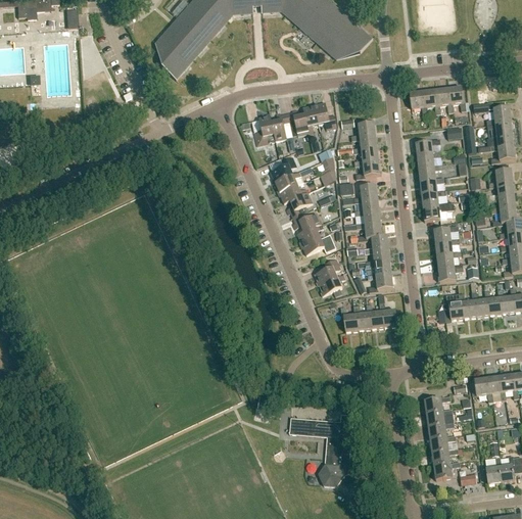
[(27,12),(50,10),(50,5),(58,5),(58,0),(0,0),(0,5),(16,4),(17,17),(27,16),(27,12)]
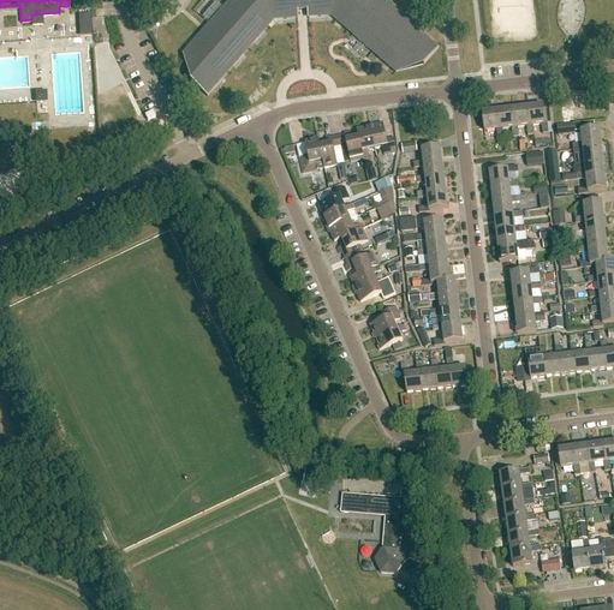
[(203,29),(183,52),(196,64),(189,72),(192,76),(189,78),(203,90),(270,13),(297,12),(296,6),(305,6),(305,11),(331,10),(353,30),(352,31),(370,47),(371,46),(397,67),(407,54),(417,61),(419,58),(423,60),(435,47),(434,46),(382,0),(228,0),(225,5),(222,3),(208,21),(209,22),(206,25),(203,29)]
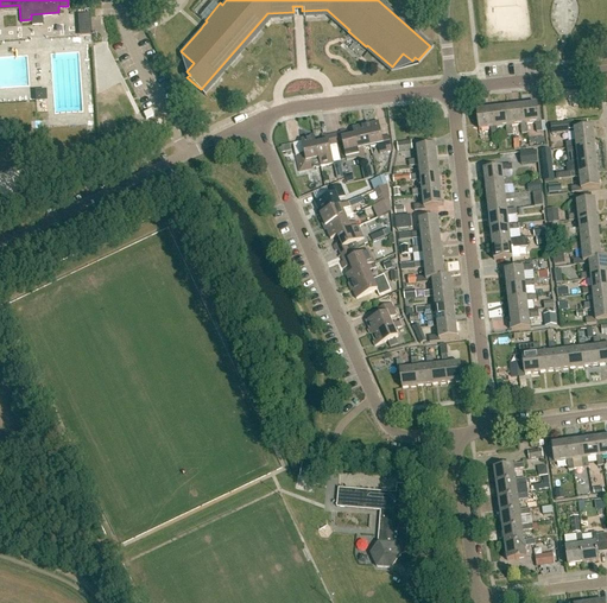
[(92,33),(89,11),(77,12),(78,33),(92,33)]
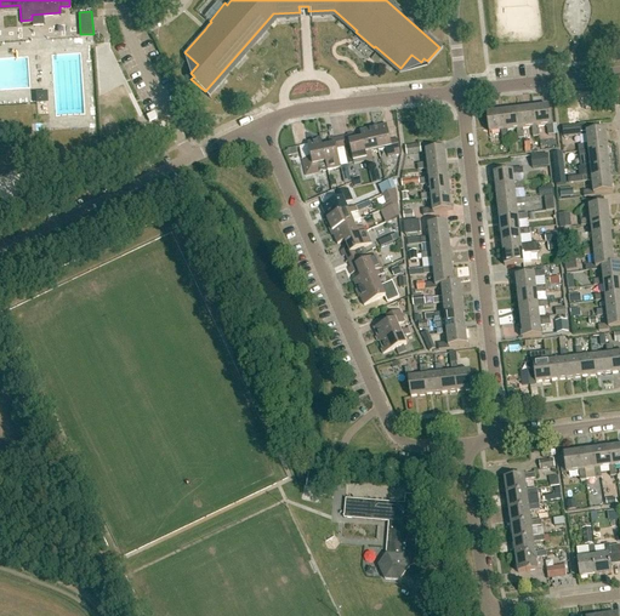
[(35,101),(46,100),(46,89),(35,90),(35,101)]
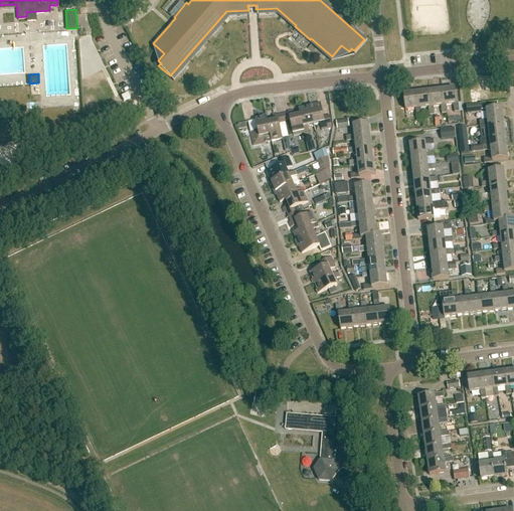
[(454,84),(441,87),(443,102),(445,101),(453,100),(454,109),(459,108),(458,100),(456,100),(454,84)]
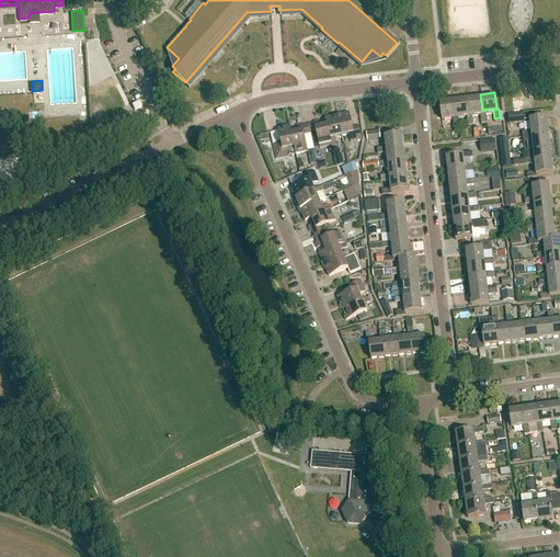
[(482,111),(480,94),(467,95),(468,112),(471,112),(479,111),(480,120),(486,120),(484,110),(482,111)]
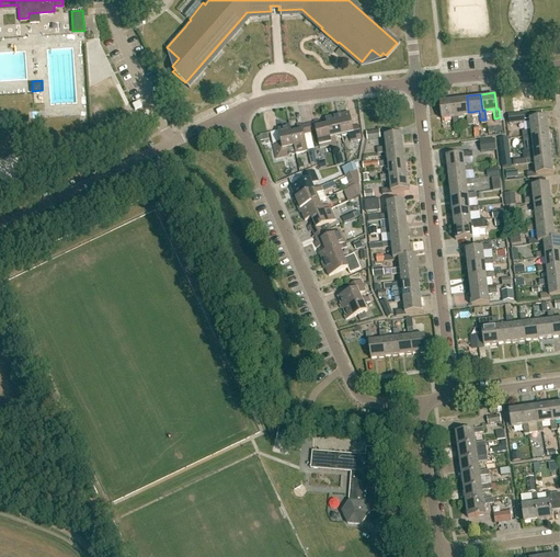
[(468,112),(467,95),(453,98),(455,113),(457,113),(466,112),(467,122),(472,121),(471,112),(468,112)]
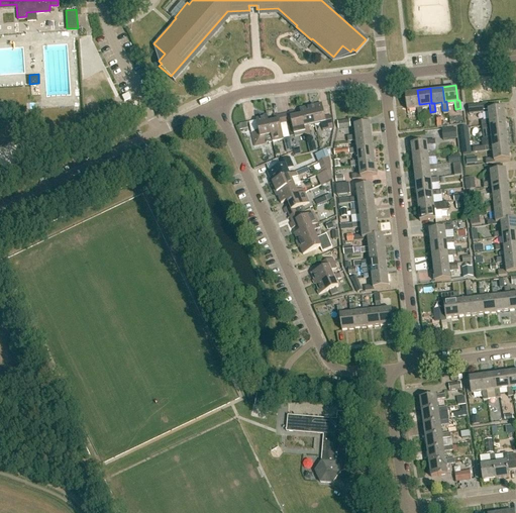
[(419,104),(417,90),(404,91),(406,106),(416,105),(417,113),(420,113),(422,113),(421,104),(419,104)]
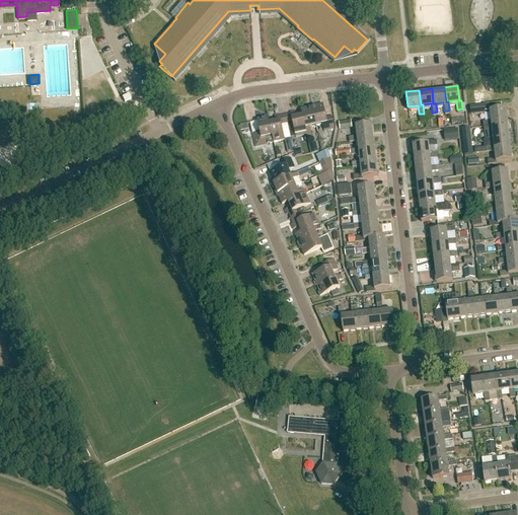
[(313,101),(309,102),(315,123),(321,121),(322,128),(333,125),(330,115),(324,116),(321,101),(313,103),(313,101)]
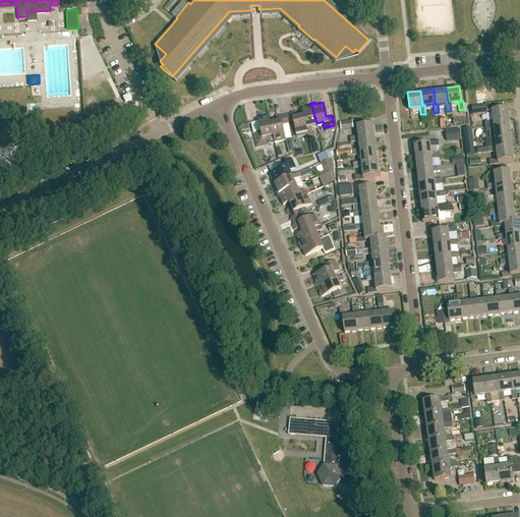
[(485,102),(471,104),(472,112),(486,111),(485,102)]
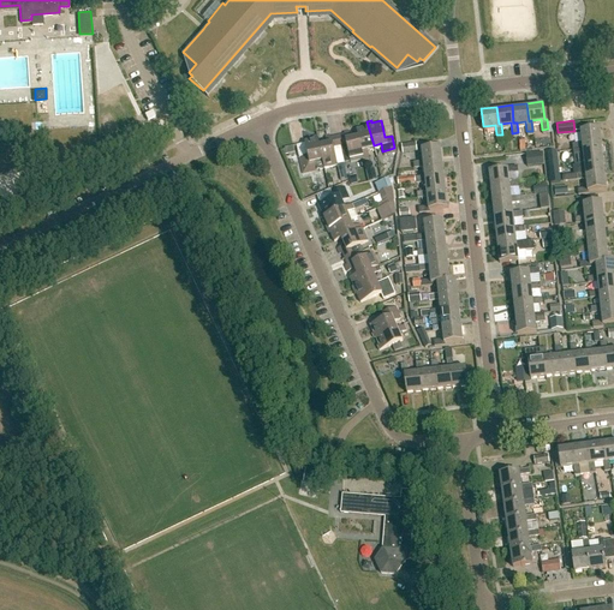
[(365,147),(374,145),(367,121),(363,123),(363,124),(355,126),(356,133),(362,156),(368,155),(365,147)]
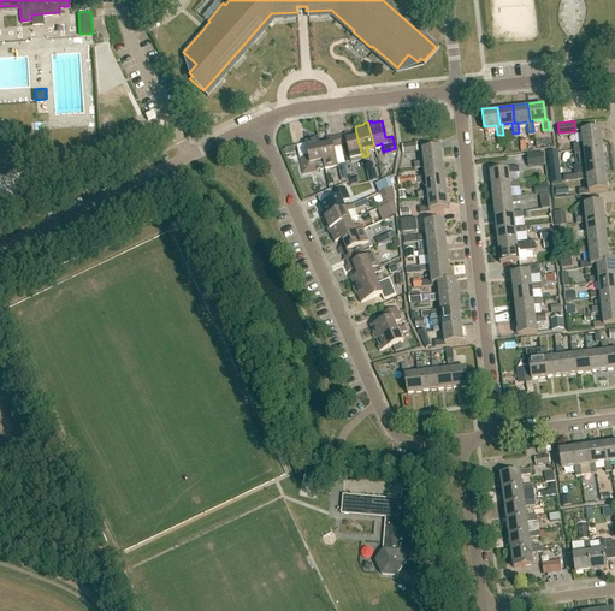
[(573,147),(583,146),(583,142),(601,140),(599,125),(580,126),(581,140),(572,141),(573,147)]
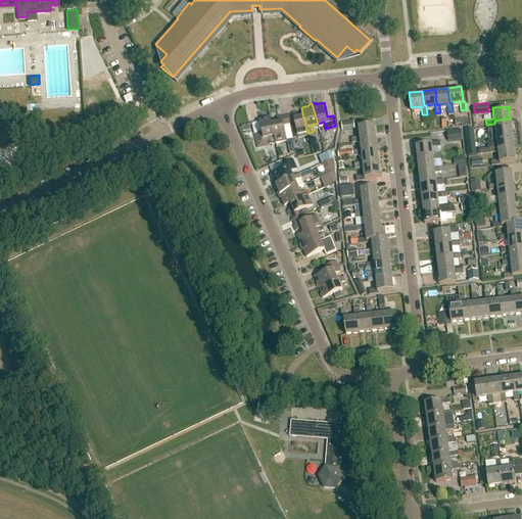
[(307,133),(302,113),(297,115),(295,108),(291,109),(291,111),(286,113),(290,130),(295,129),(296,135),(307,133)]
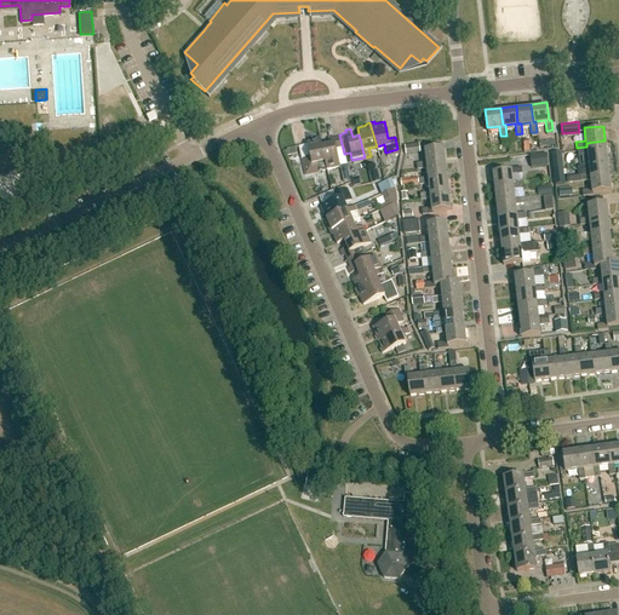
[(326,166),(324,159),(325,157),(321,143),(320,133),(315,134),(315,137),(305,139),(309,154),(299,155),(303,171),(319,167),(326,166)]
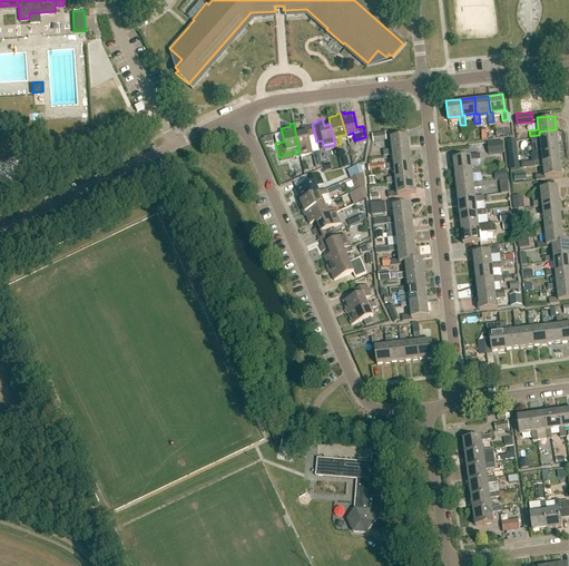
[(315,142),(316,142),(312,124),(306,125),(306,123),(301,124),(302,130),(295,132),(298,145),(297,146),(300,153),(317,148),(315,142)]
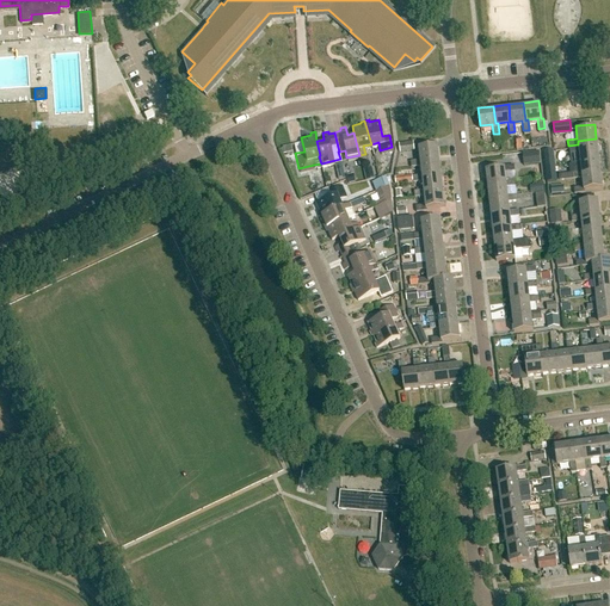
[(399,149),(413,147),(412,138),(398,140),(399,149)]
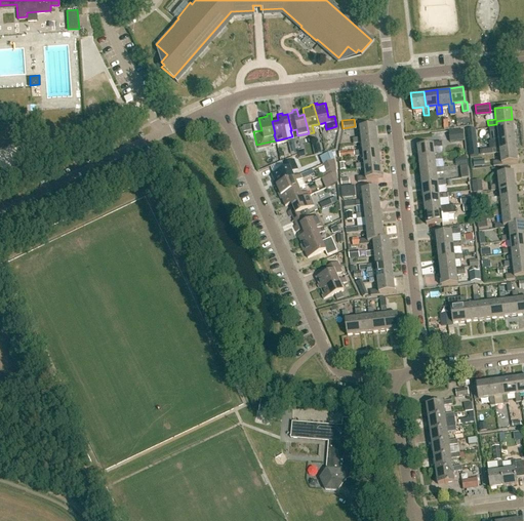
[(512,119),(496,121),(496,124),(488,125),(489,132),(489,137),(498,136),(497,134),(514,132),(512,119)]
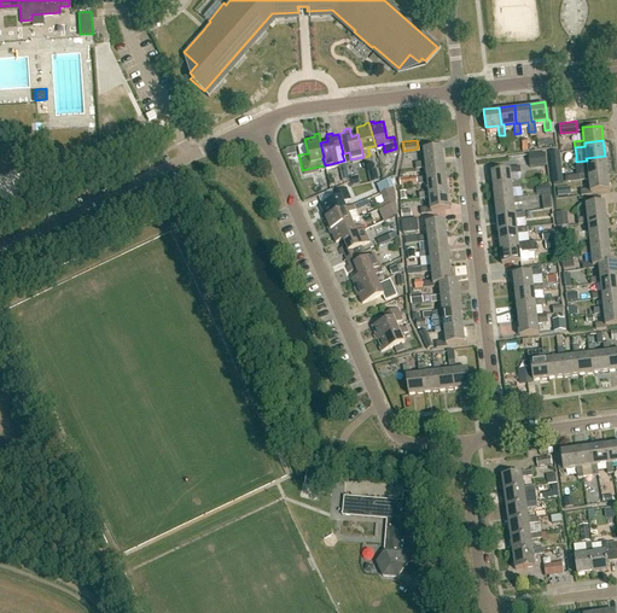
[(414,167),(425,165),(424,162),(443,161),(441,145),(421,146),(424,159),(413,161),(414,167)]
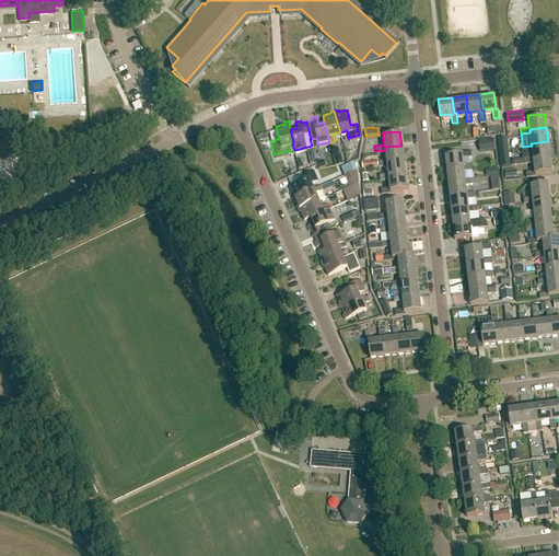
[(493,136),(478,137),(479,148),(495,147),(493,136)]
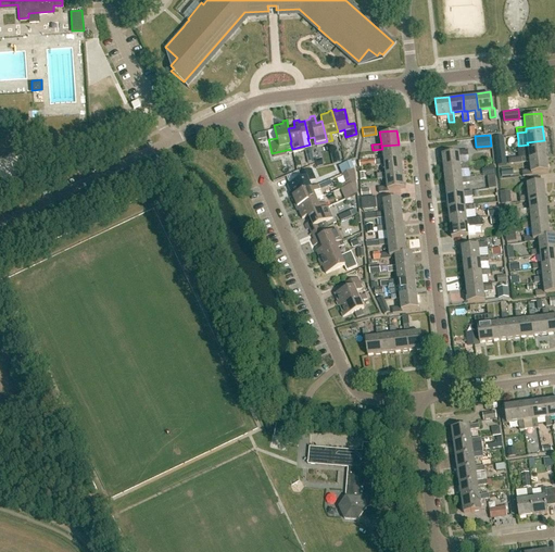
[(545,153),(544,140),(527,142),(528,145),(518,146),(516,146),(517,154),(507,155),(507,161),(529,159),(528,155),(545,153)]
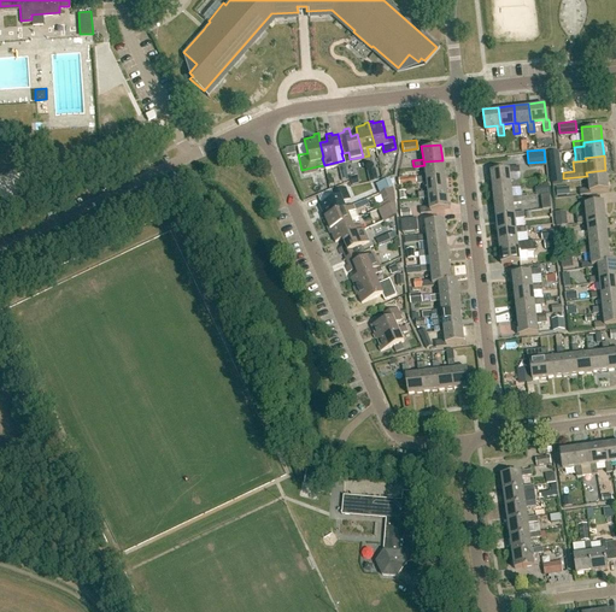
[(444,175),(443,160),(423,162),(424,165),(424,174),(415,175),(415,181),(426,180),(426,177),(444,175)]
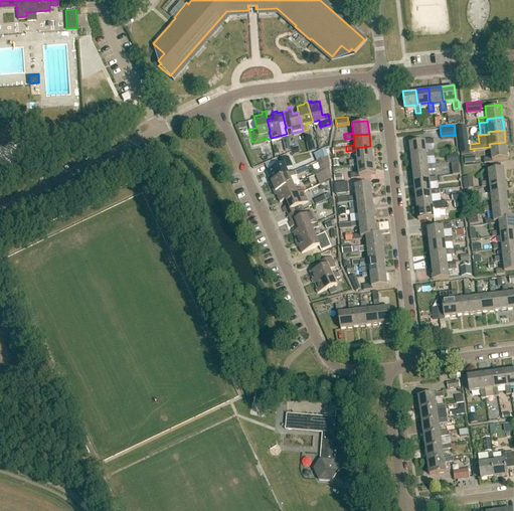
[(408,141),(409,154),(425,152),(425,149),(424,142),(433,141),(432,137),(423,138),(423,139),(408,141)]
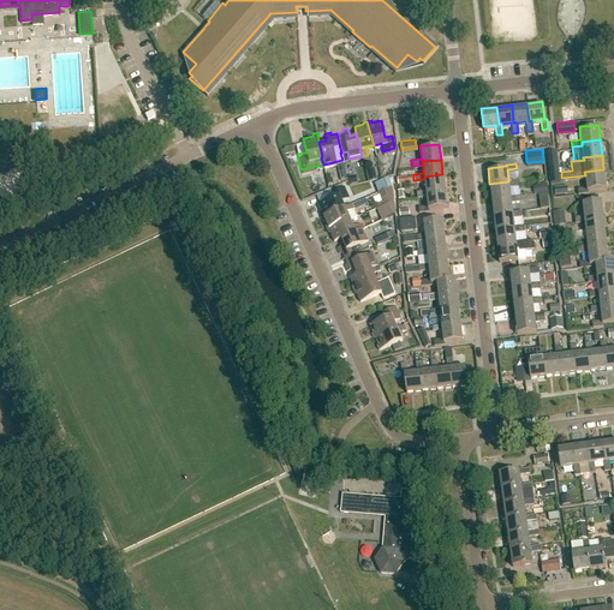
[(376,177),(374,167),(365,169),(368,179),(376,177)]
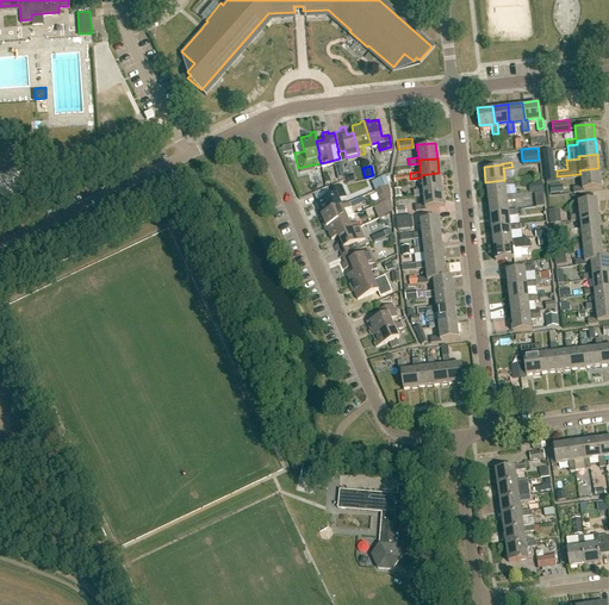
[(601,184),(598,168),(579,170),(580,174),(582,182),(571,184),(572,189),(583,188),(582,186),(601,184)]
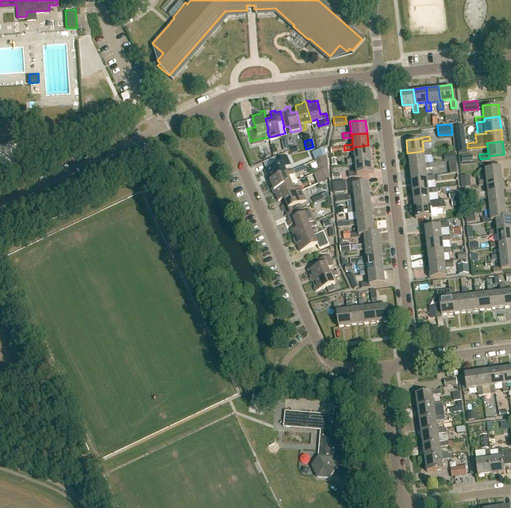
[(370,158),(368,145),(353,147),(353,149),(354,157),(345,158),(346,163),(354,162),(354,159),(370,158)]
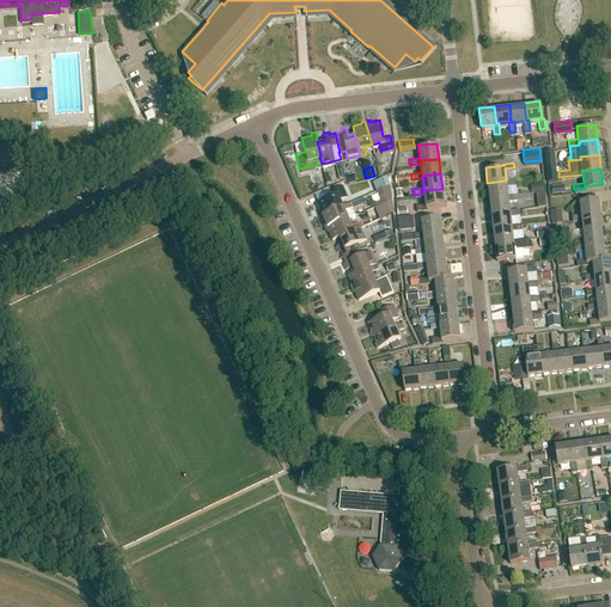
[(515,177),(506,177),(506,181),(487,183),(489,197),(508,196),(507,192),(507,184),(515,183),(515,177)]
